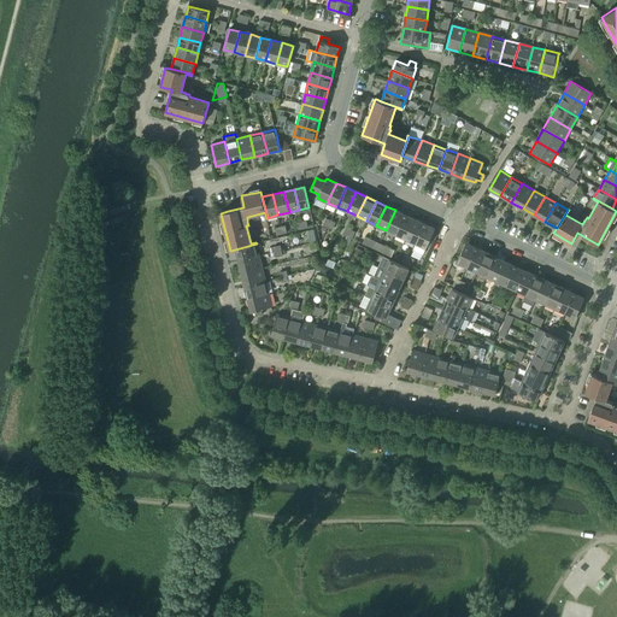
[(386,230),(395,234),(405,215),(395,210),(386,230)]
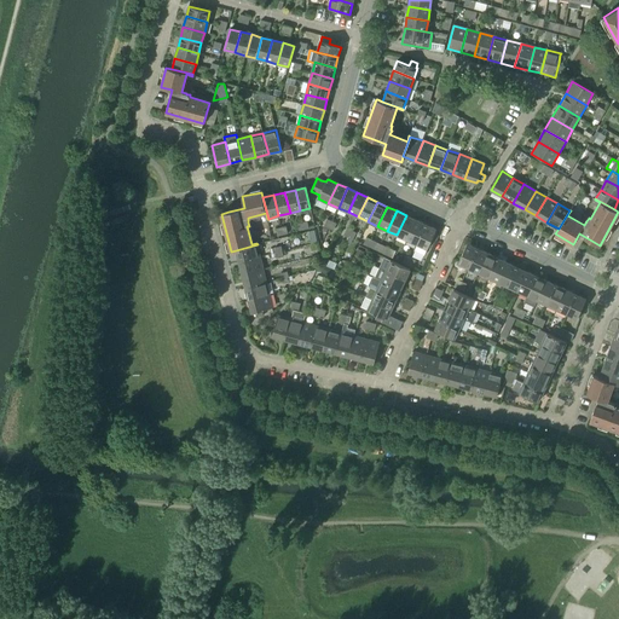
[(397,235),(406,239),(416,220),(406,215),(397,235)]
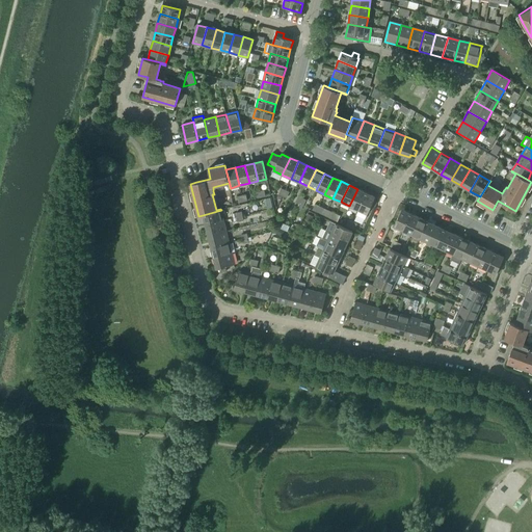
[(349,206),(358,210),(366,193),(357,189),(349,206)]
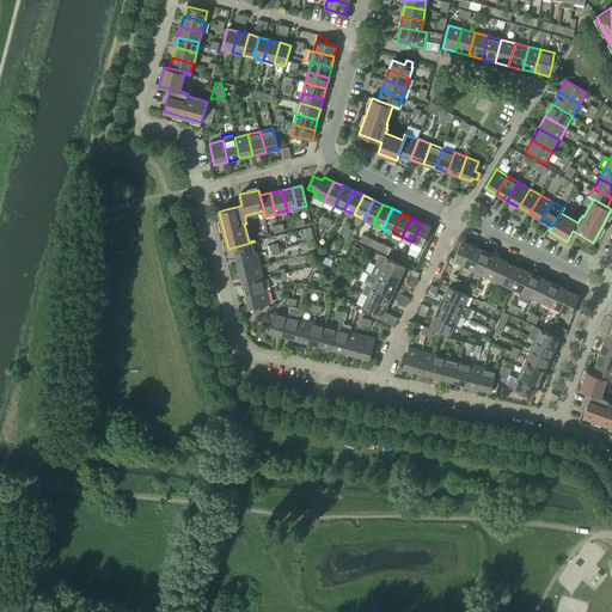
[(421,222),(412,242),(409,248),(420,252),(422,246),(432,227),(421,222)]
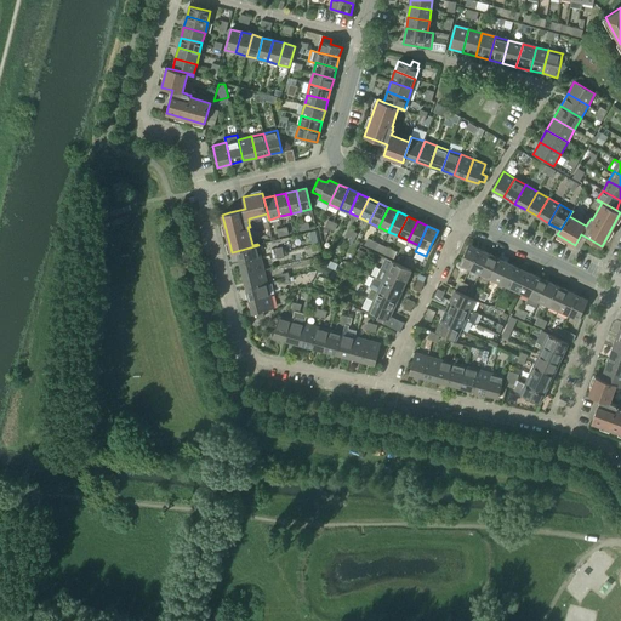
[(237,251),(240,263),(261,258),(258,245),(237,251)]
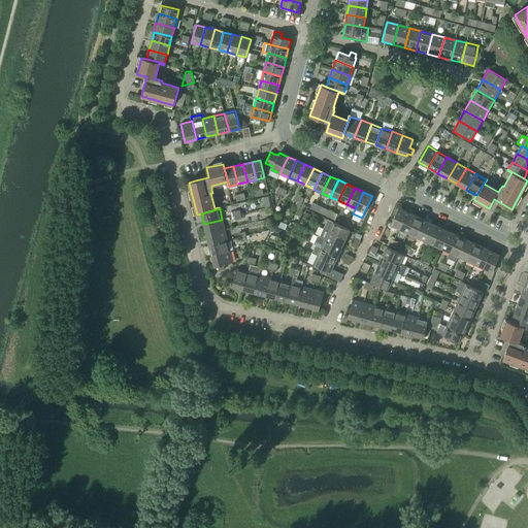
[(391,225),(399,229),(407,211),(398,208),(391,225)]
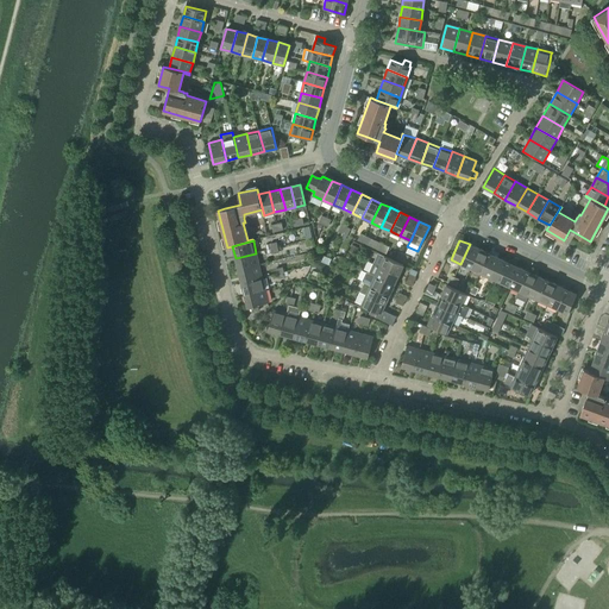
[(460,264),(470,269),(479,249),(470,244),(460,264)]
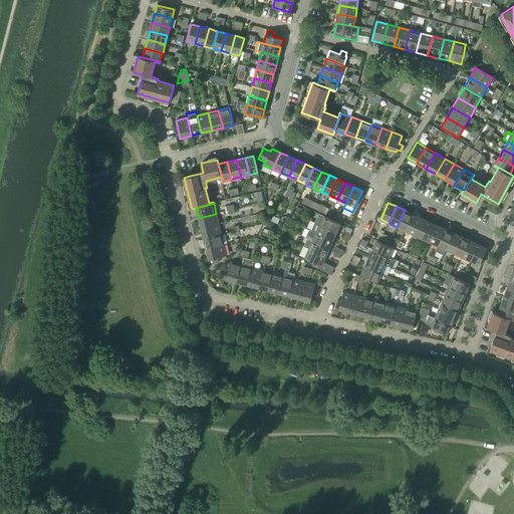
[(397,227),(405,230),(413,214),(405,210),(397,227)]
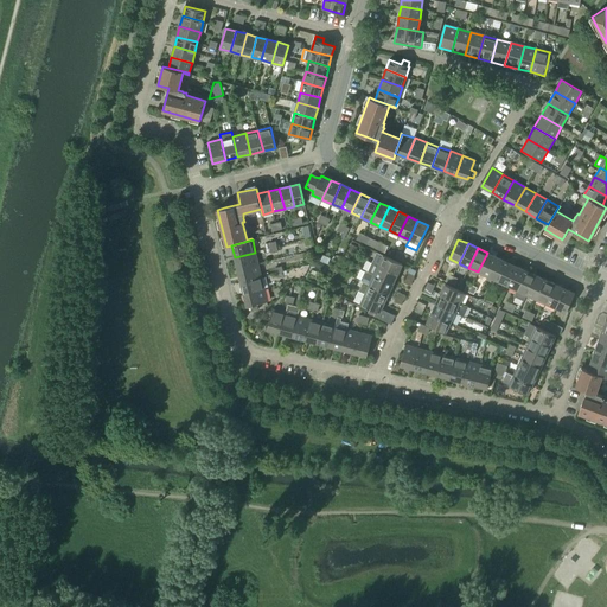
[(235,257),(237,269),(259,264),(255,253),(235,257)]
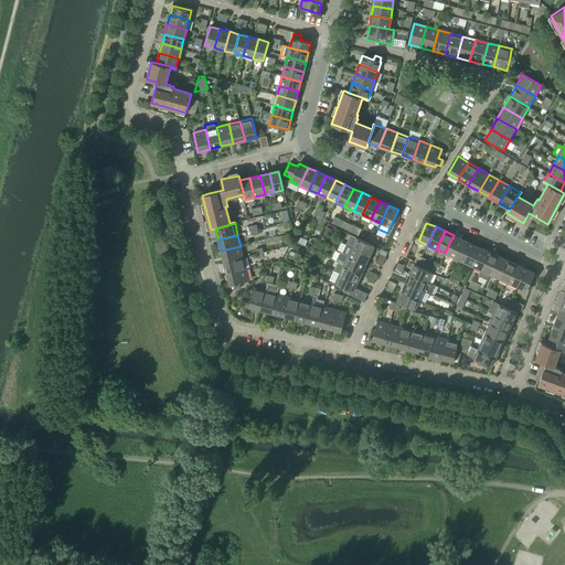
[(445,253),(455,257),(462,240),(454,235),(445,253)]
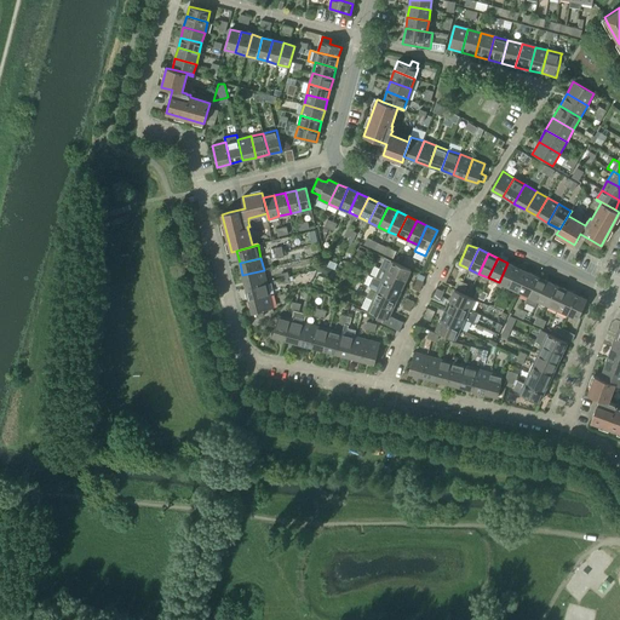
[(337,264),(327,259),(325,265),(334,270),(337,264)]
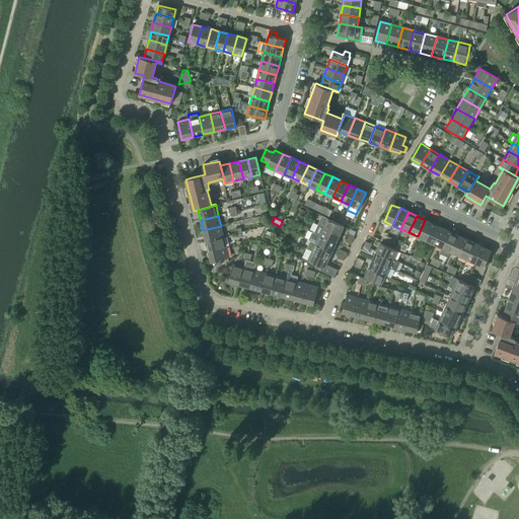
[(327,218),(323,227),(340,234),(344,226),(327,218)]
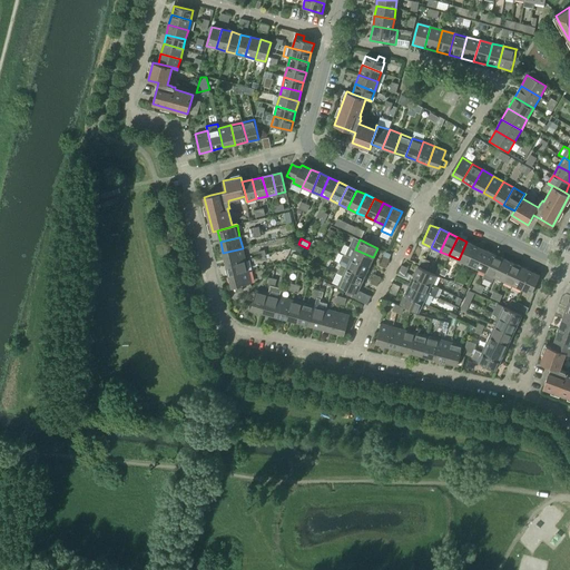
[(462,262),(468,264),(475,246),(467,242),(459,259),(457,264),(461,265),(462,262)]
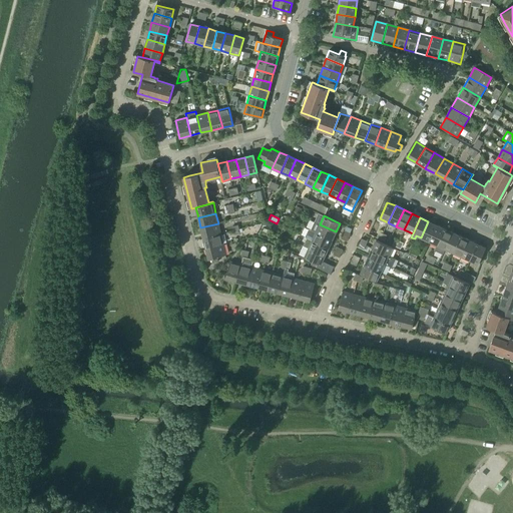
[(268,219),(265,224),(273,228),(275,223),(268,219)]
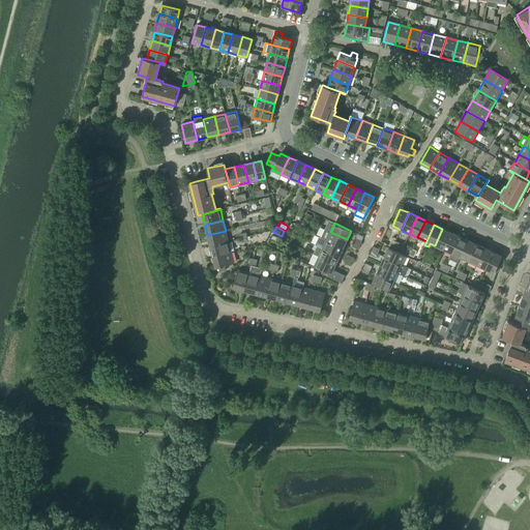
[(435,245),(443,249),(450,233),(442,229),(435,245)]
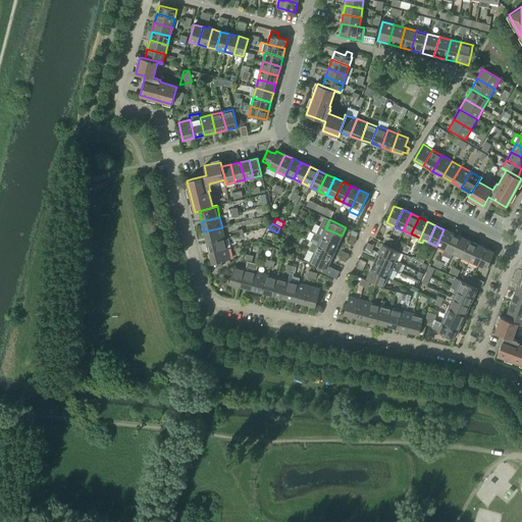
[(204,231),(207,243),(224,238),(222,227),(204,231)]
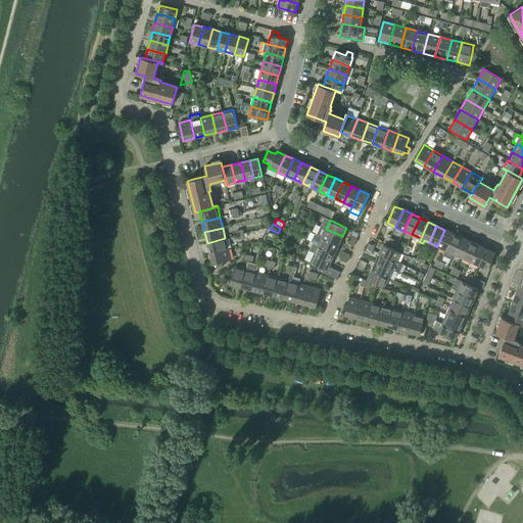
[(326,229),(322,237),(338,244),(342,236),(326,229)]
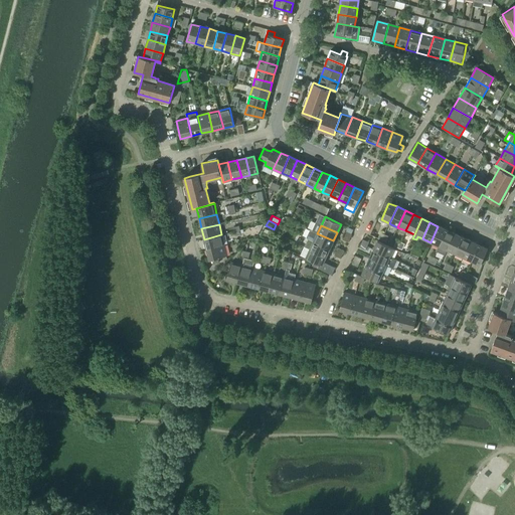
[(431,242),(439,246),(447,229),(438,226),(431,242)]
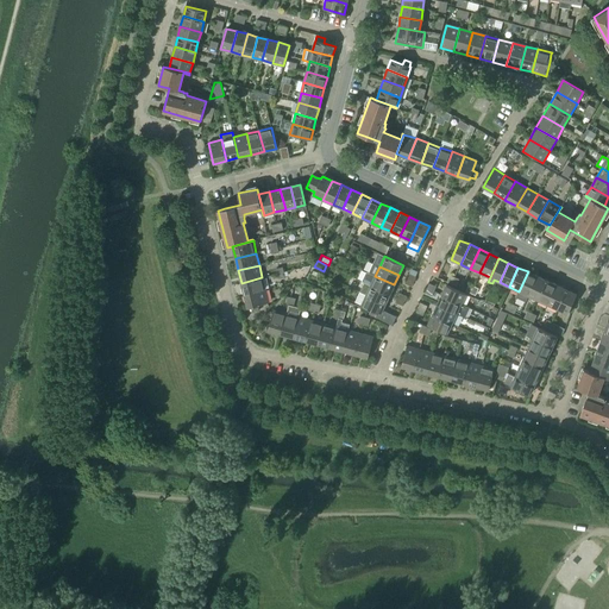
[(519,292),(516,297),(526,302),(528,295),(533,286),(538,276),(528,271),(521,286),(519,292)]
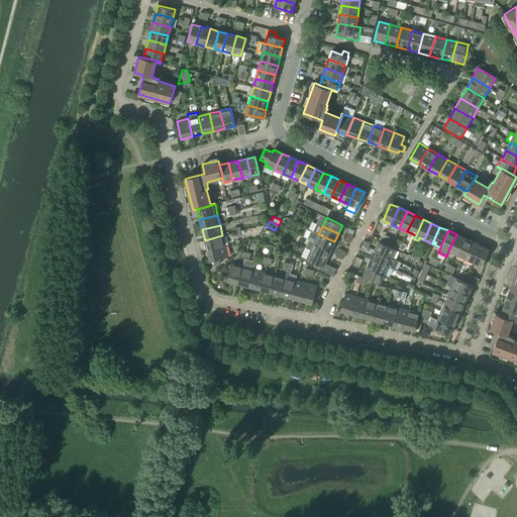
[(318,234),(314,242),(315,242),(331,250),(334,242),(334,241),(318,234)]
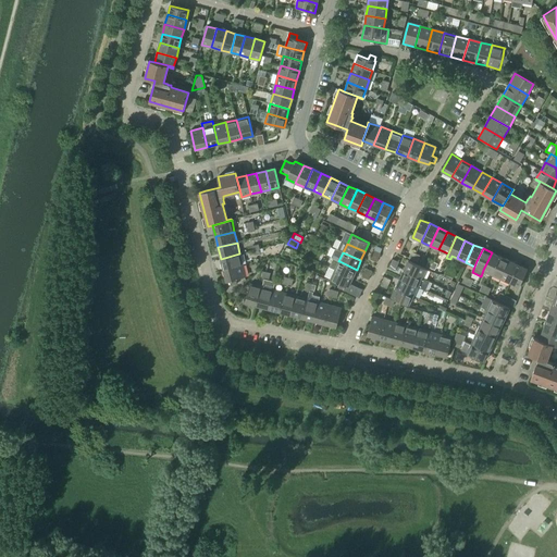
[(483,270),(492,274),(498,261),(500,257),(492,252),(487,261),(483,270)]
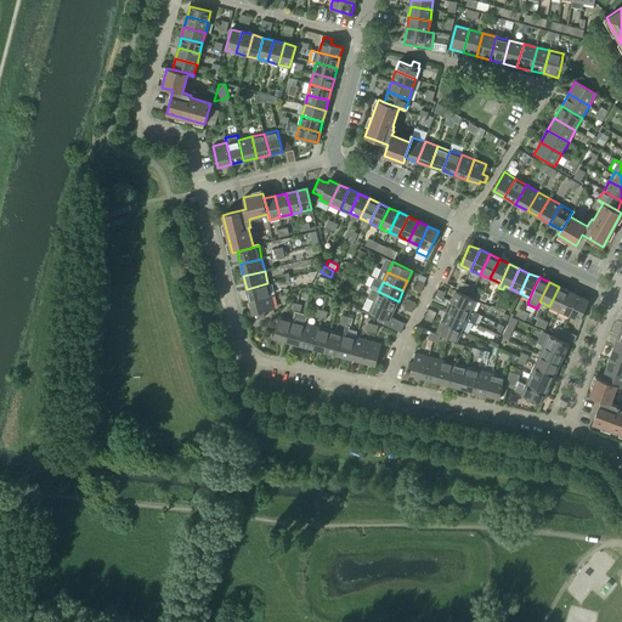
[(247,292),(249,301),(271,297),(270,292),(267,283),(247,289),(247,292)]
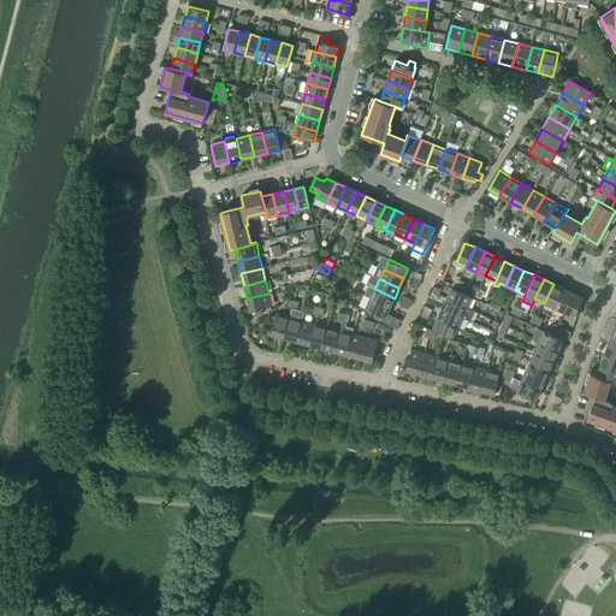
[(544,303),(555,308),(563,289),(554,284),(551,289),(544,303)]
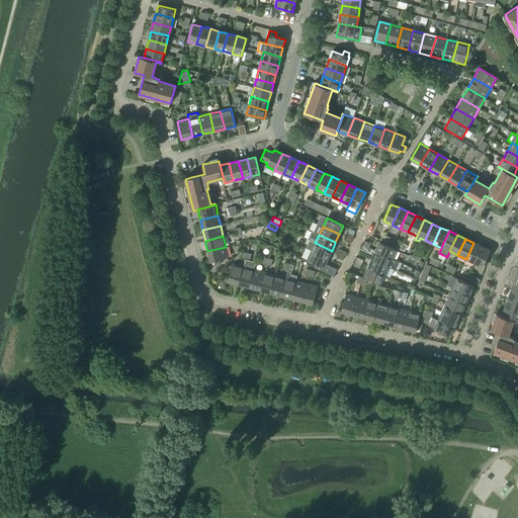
[(306,249),(312,251),(328,259),(332,251),(316,243),(315,243),(310,241),(309,243),(306,249)]
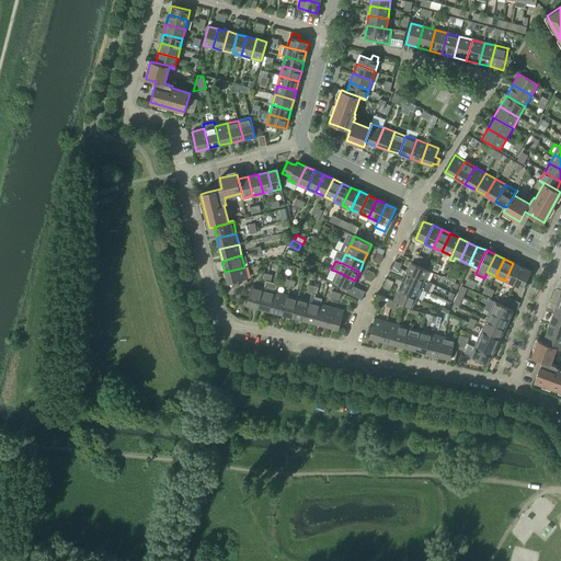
[(411,263),(407,272),(424,281),(428,271),(411,263)]
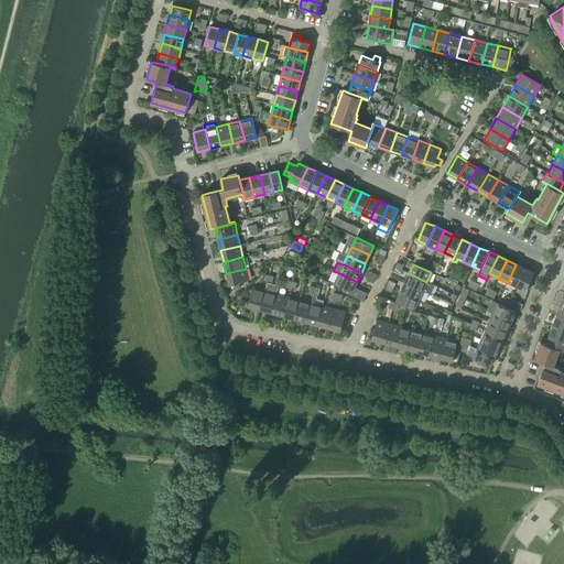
[(508,282),(517,286),(524,269),(518,264),(516,264),(508,282)]
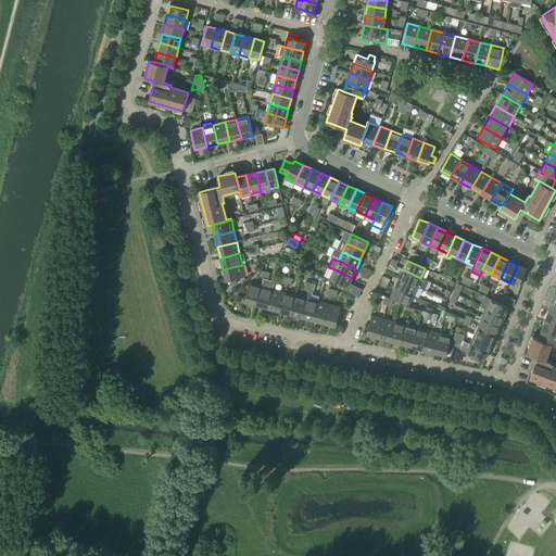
[(242,265),(223,269),(226,281),(229,280),(230,285),(237,283),(236,279),(244,277),(242,265)]
